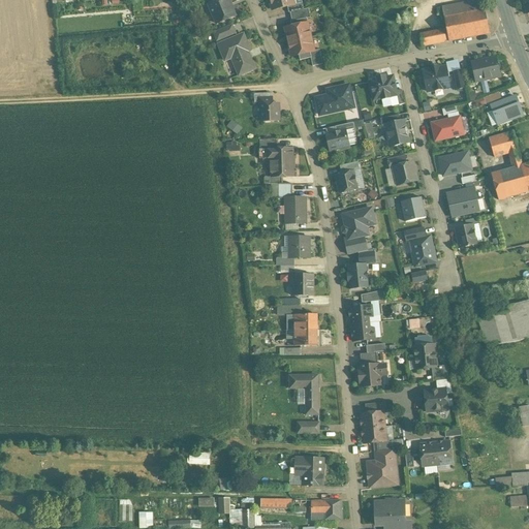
[(220,0),(209,5),(217,24),(236,17),(228,0),(220,0)]
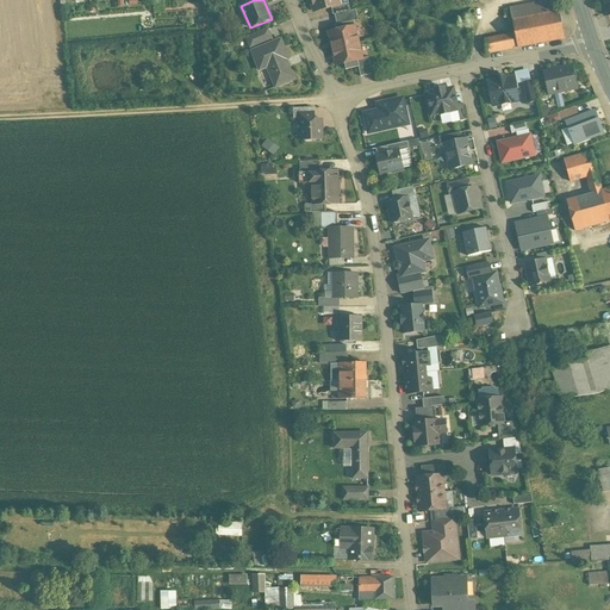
[(312,0),(313,5),(317,4),(318,11),(331,8),(338,7),(338,6),(336,0),(312,0)]
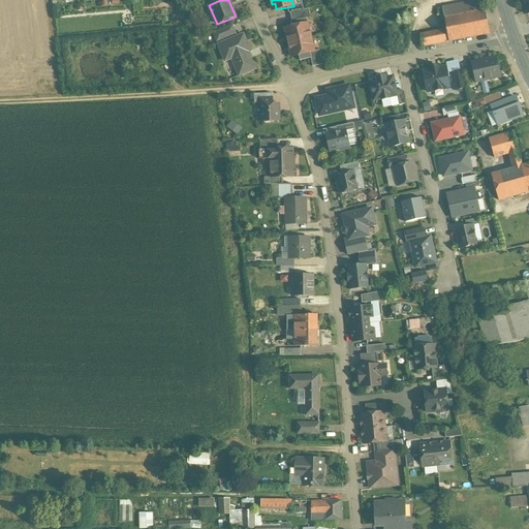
[(483,0),(478,0),(442,7),(446,30),(448,42),(490,34),(483,0)]
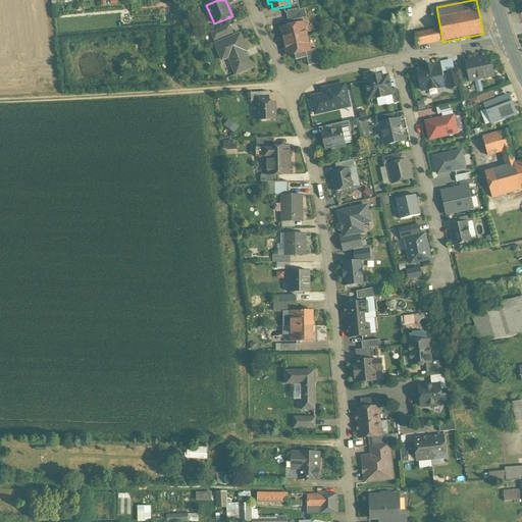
[(298,3),(290,5),(290,6),(283,7),(284,13),(286,12),(300,9),(298,3)]
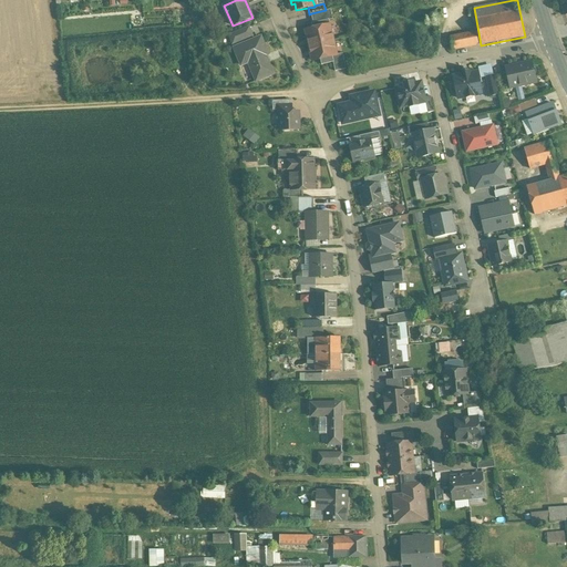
[(326,10),(311,13),(313,23),(323,21),(325,21),(329,20),(332,20),(330,10),(326,10)]
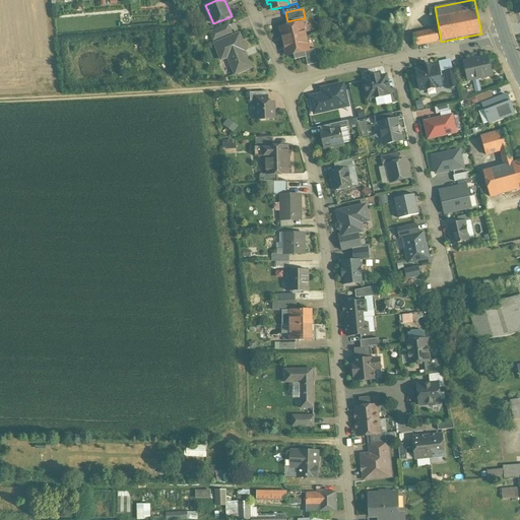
[(287,21),(285,21),(286,26),(280,28),(283,42),(306,37),(302,18),(298,19),(297,19),(287,21)]
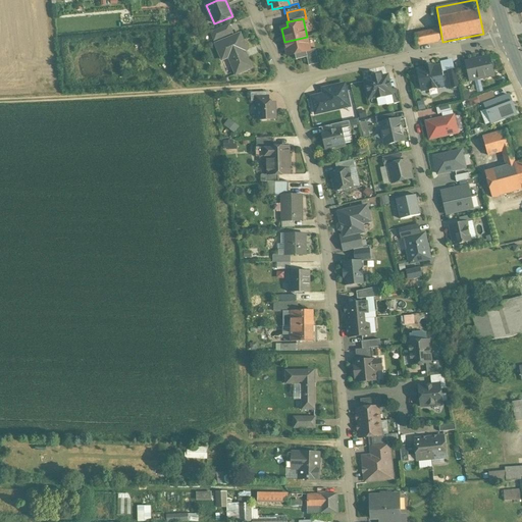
[(229,24),(211,33),(214,41),(232,33),(229,24)]
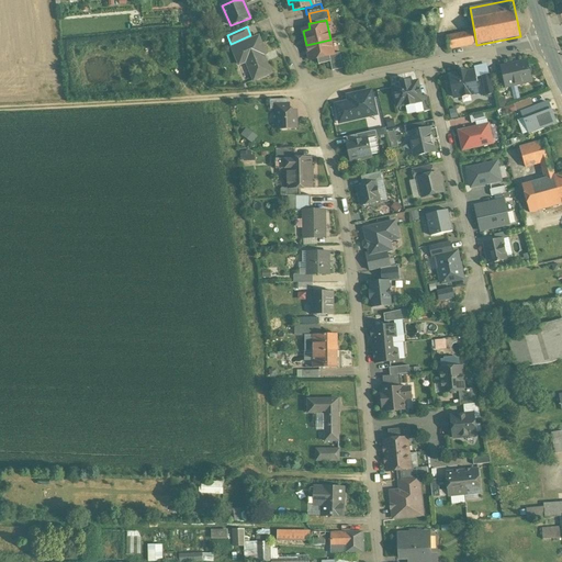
[(474,32),(446,37),(448,51),(476,45),(474,32)]
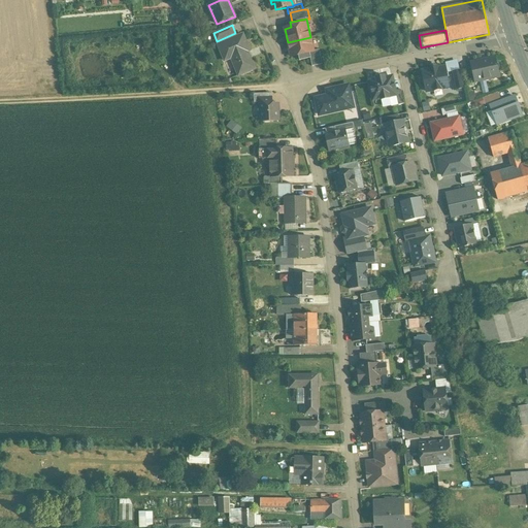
[(243,35),(218,44),(225,61),(231,58),(238,75),(255,69),(248,52),(250,51),(243,35)]
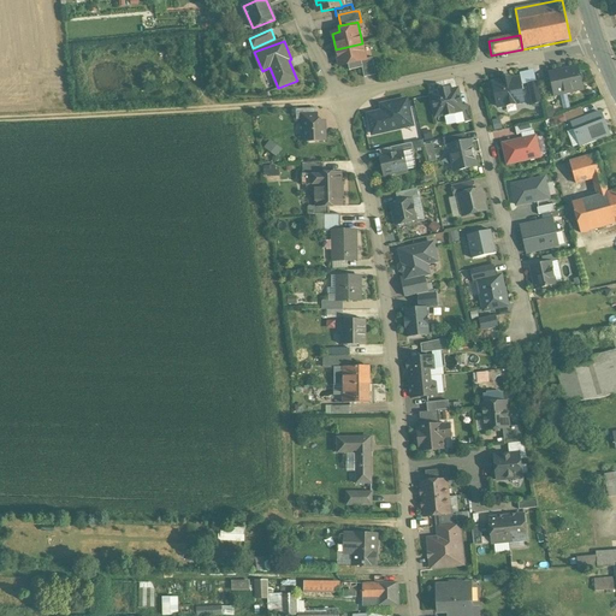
[(362,43),(336,49),(339,66),(348,64),(366,60),(366,59),(362,43)]
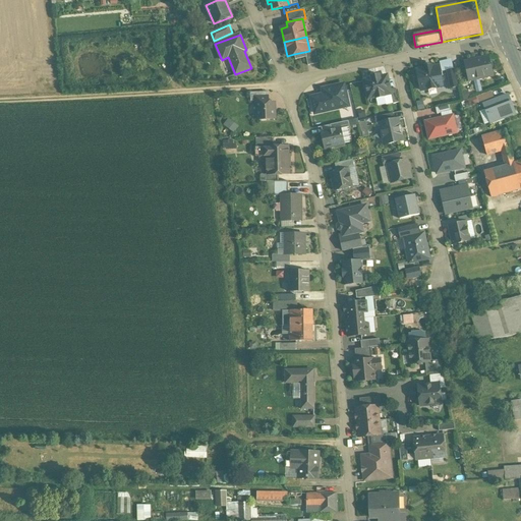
[(314,49),(309,50),(309,51),(294,54),(295,60),(306,57),(307,65),(317,63),(314,49)]
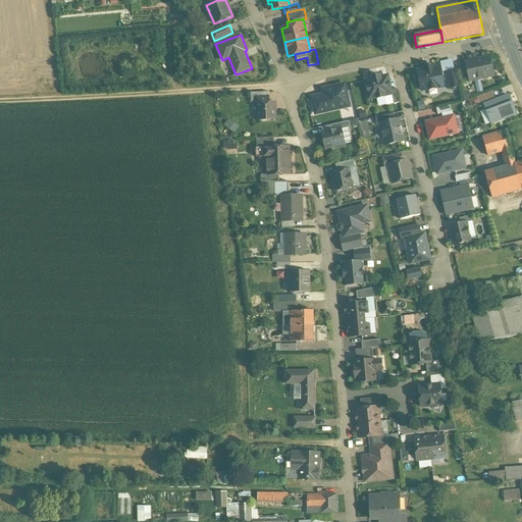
[(489,58),(465,63),(469,79),(476,76),(480,80),(484,79),(485,76),(493,74),(489,58)]
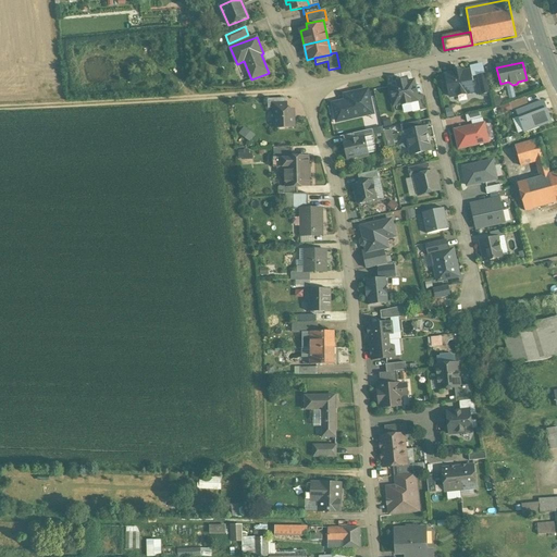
[(469,71),(446,75),(447,84),(445,87),(448,89),(449,94),(457,93),(457,96),(466,94),(466,90),(472,89),(469,71)]
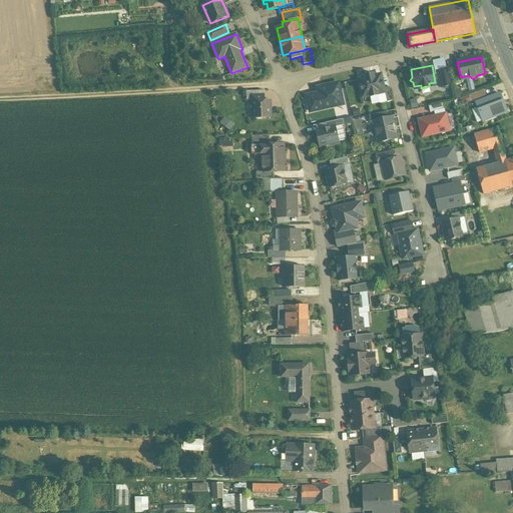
[(447,68),(439,70),(443,87),(451,86),(447,68)]
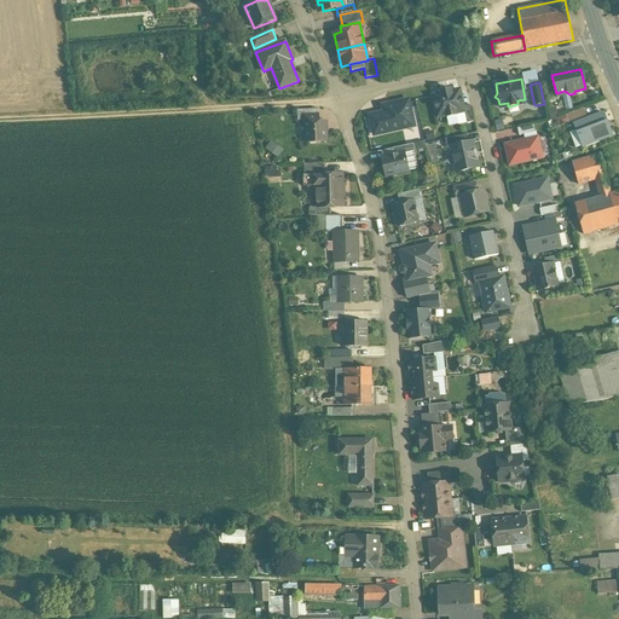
[(460,91),(433,96),(438,115),(446,113),(446,117),(456,115),(456,114),(464,111),(463,106),(460,91)]
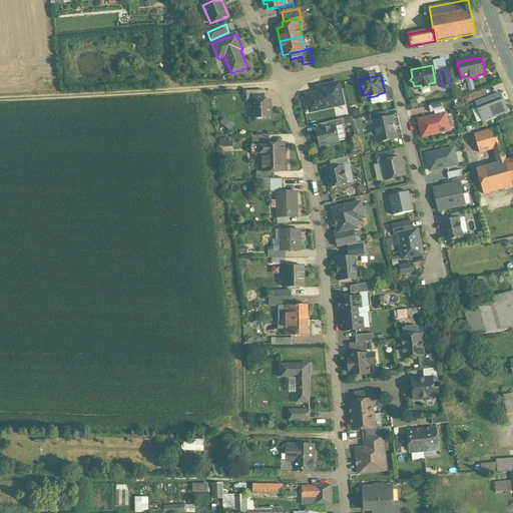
[(339,85),(332,86),(330,85),(327,86),(325,88),(326,91),(318,92),(319,93),(322,108),(322,109),(334,106),(333,103),(343,101),(339,85)]
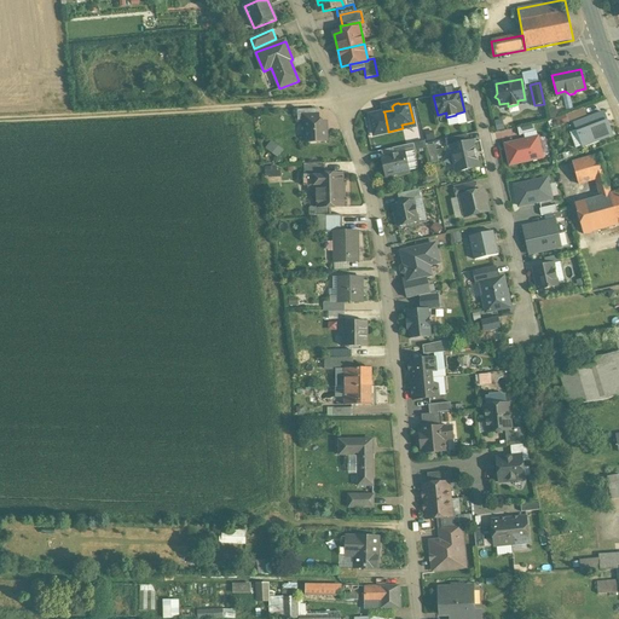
[(470,105),(463,106),(464,111),(467,123),(474,122),(470,105)]
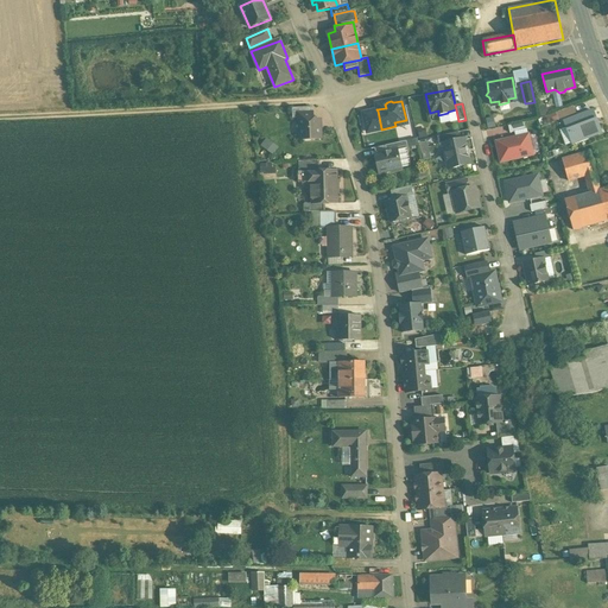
[(558,120),(576,113),(574,107),(556,113),(558,120)]
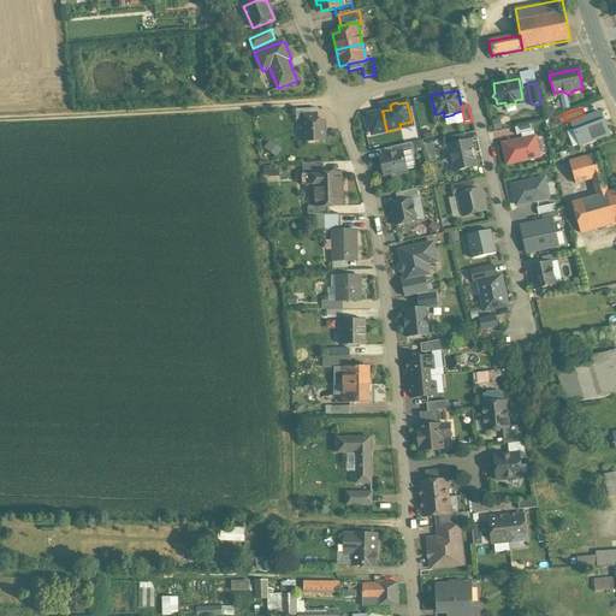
[(602,111),(570,123),(573,130),(579,146),(580,148),(610,136),(602,111)]
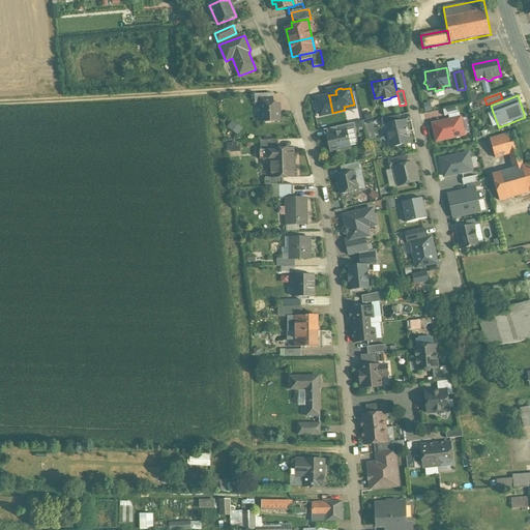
[(329,96),(317,99),(320,115),(332,112),(329,96)]
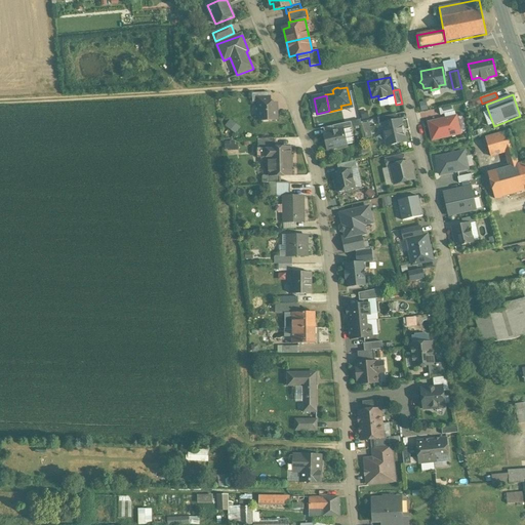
[(469,109),(482,104),(480,97),(467,103),(469,109)]
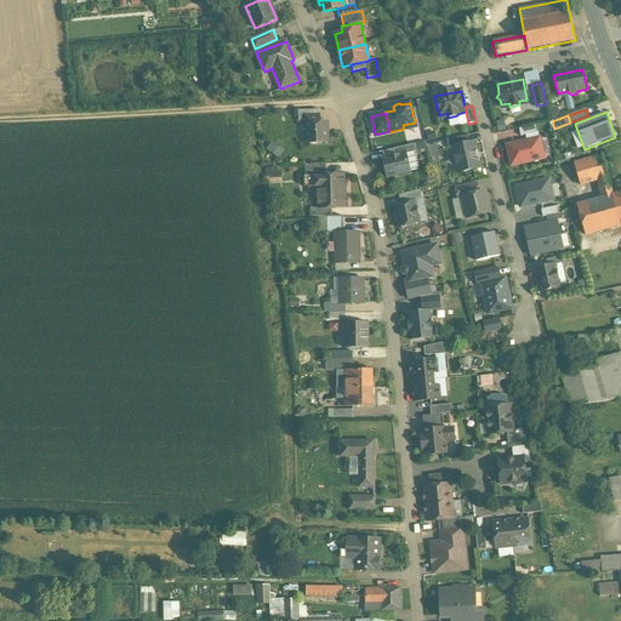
[(320,117),(306,118),(308,143),(326,142),(325,123),(322,123),(320,120),(320,117)]
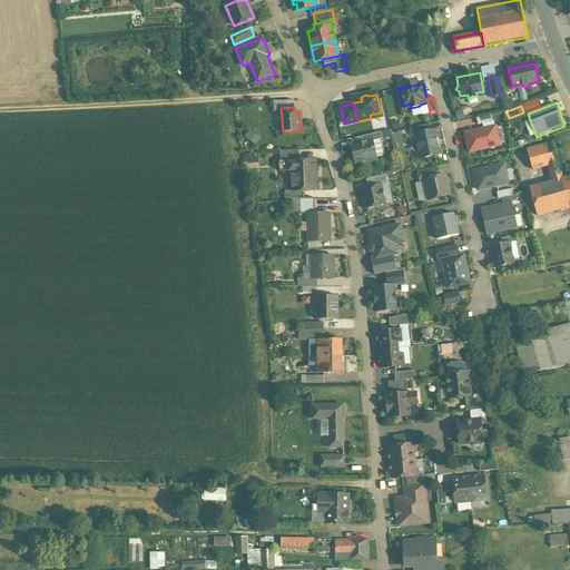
[(493,121),(492,115),(477,118),(478,125),(493,121)]
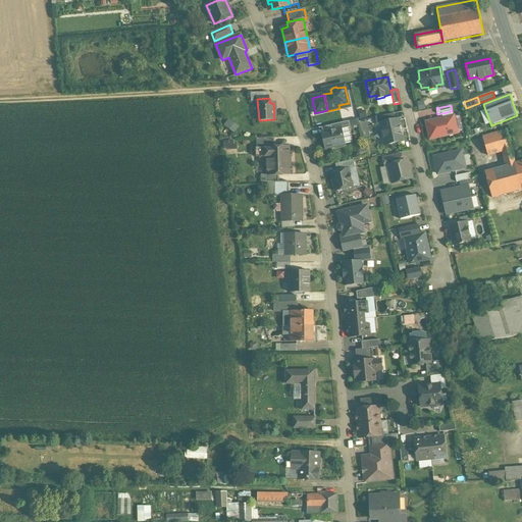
[(485,110),(480,112),(485,125),(490,123),(485,110)]
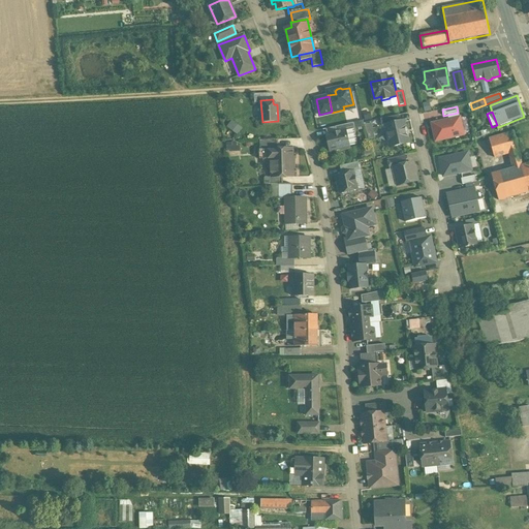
[(384,125),(400,122),(399,115),(380,119),(381,126),(384,125)]
